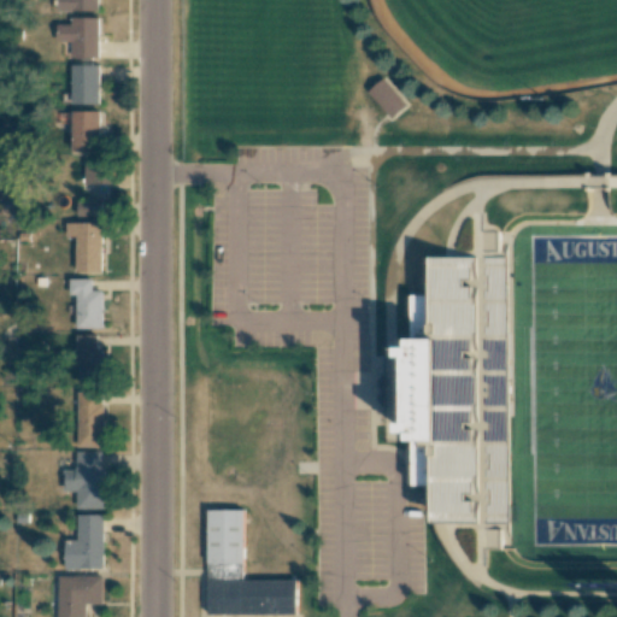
[(100,0),(60,0),(60,11),(100,11),(100,0)]
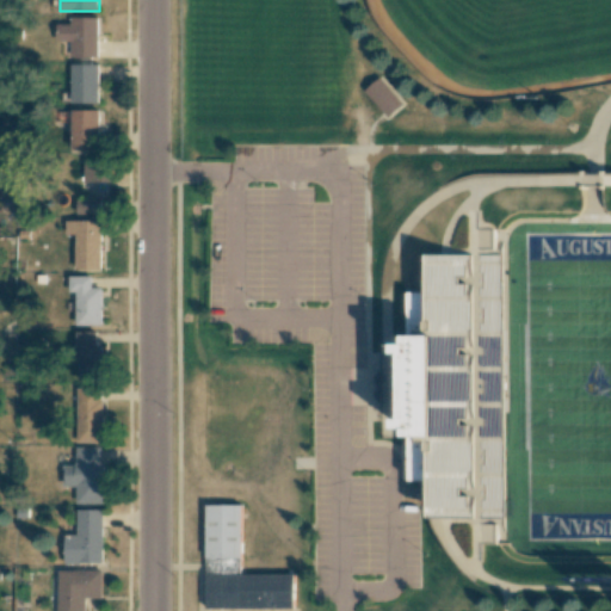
[(59,42),(74,42),(74,57),(99,57),(100,18),(73,17),(73,24),(59,24),(59,42)]
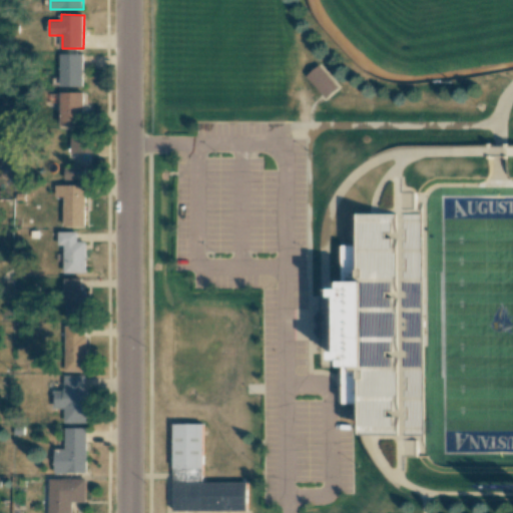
[(84,54),(61,54),(61,87),(84,86),(84,54)]
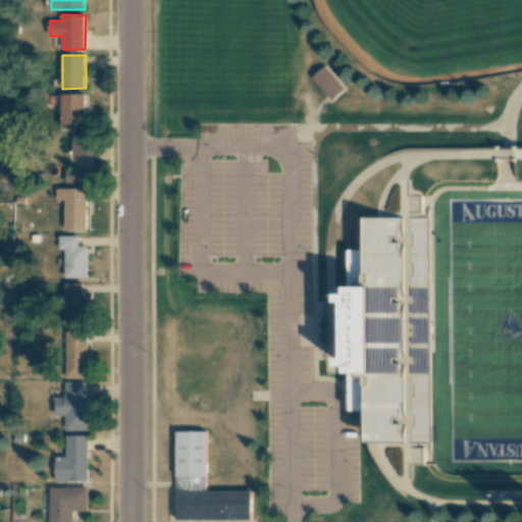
[(345,88),(323,66),(311,79),(332,100),(345,88)]
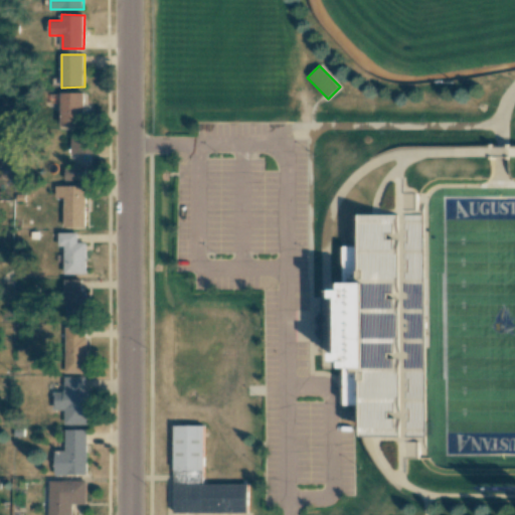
[(83,93),(60,93),(61,127),(84,126),(83,93)]
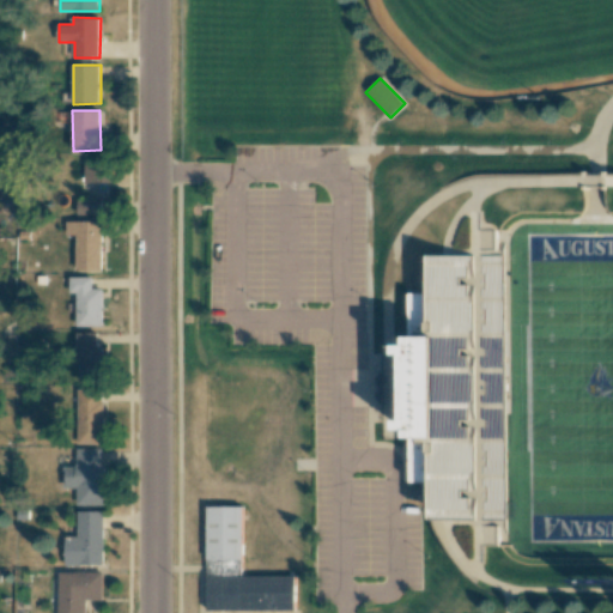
[(84,183),(111,182),(111,161),(84,161),(84,183)]
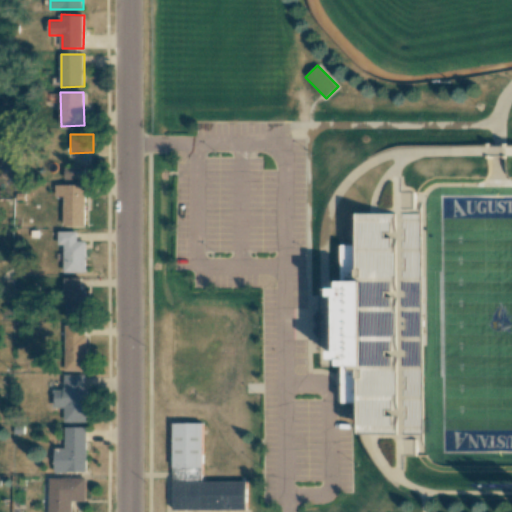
[(84,179),(84,167),(64,167),(64,179),(84,179)]
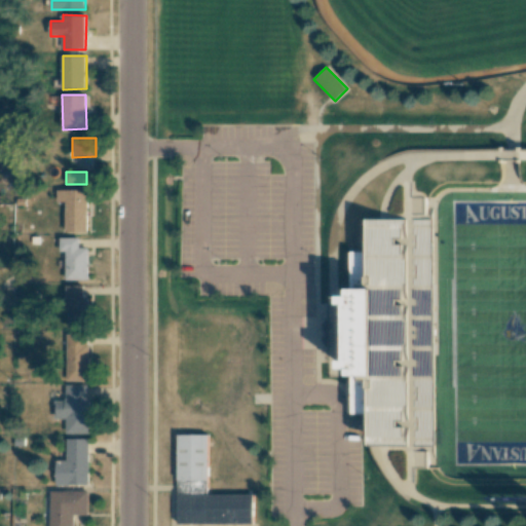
[(87,189),(55,190),(55,202),(66,202),(66,232),(87,232),(87,189)]
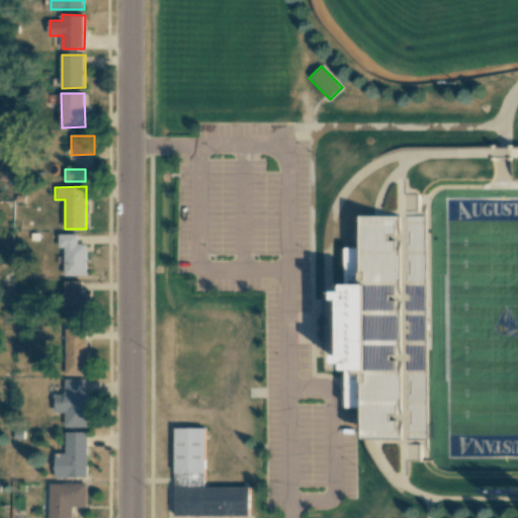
[(419,209),(418,194),(407,194),(407,210),(419,209)]
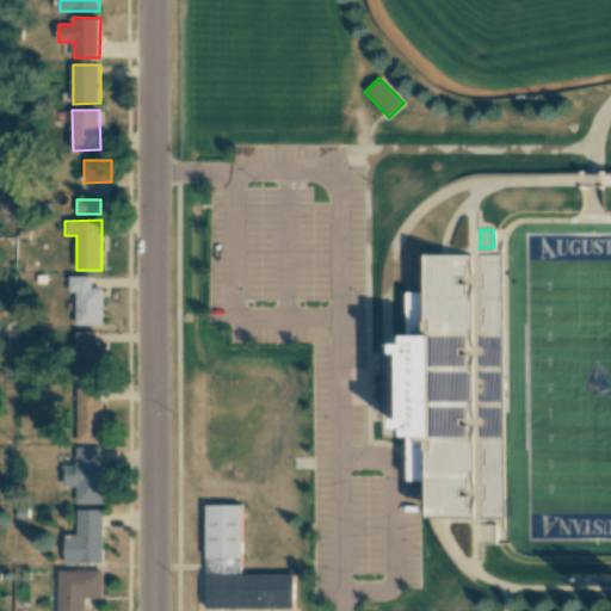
[(432,254),(432,277),(420,277),(420,292),(411,292),(411,335),(414,335),(414,345),(401,345),(401,353),(408,353),(408,418),(401,418),(401,429),(412,429),(412,434),(408,434),(408,438),(408,480),(420,480),(420,494),(431,494),(431,517),(498,517),(499,255),(432,254)]
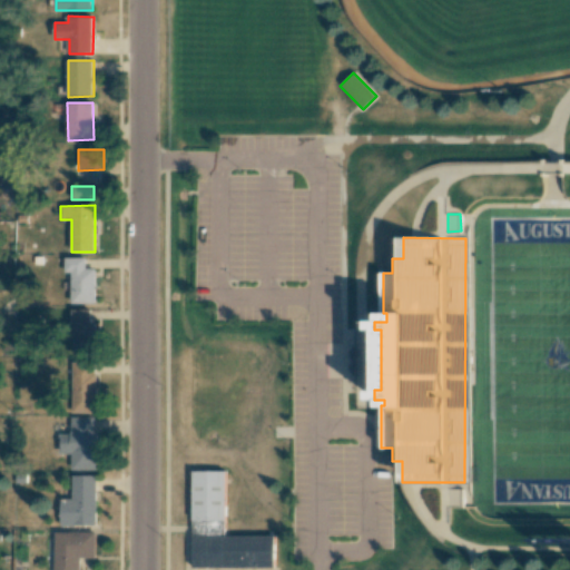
[(95,303),(95,268),(86,268),(86,257),(65,258),(65,273),(70,273),(70,304),(95,303)]
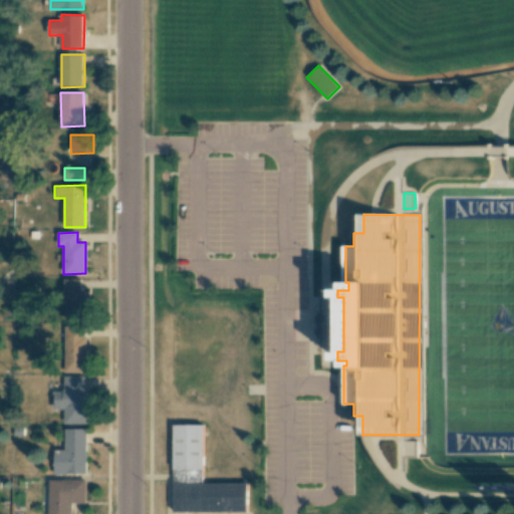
[(81,278),(63,279),(64,320),(85,319),(85,289),(81,289),(81,278)]
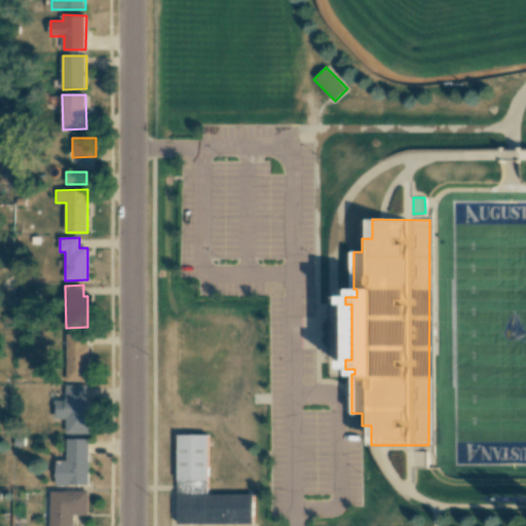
[(69,380),(88,380),(87,334),(68,334),(69,380)]
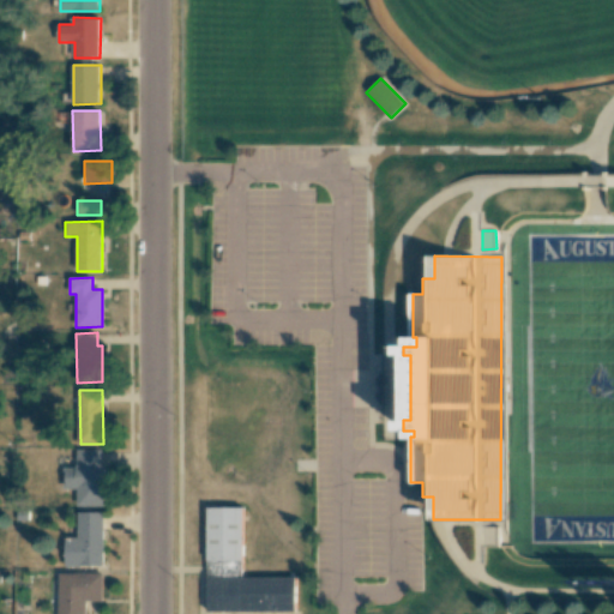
[(103,449),(76,450),(77,468),(62,468),(64,489),(77,489),(77,506),(103,506),(103,449)]
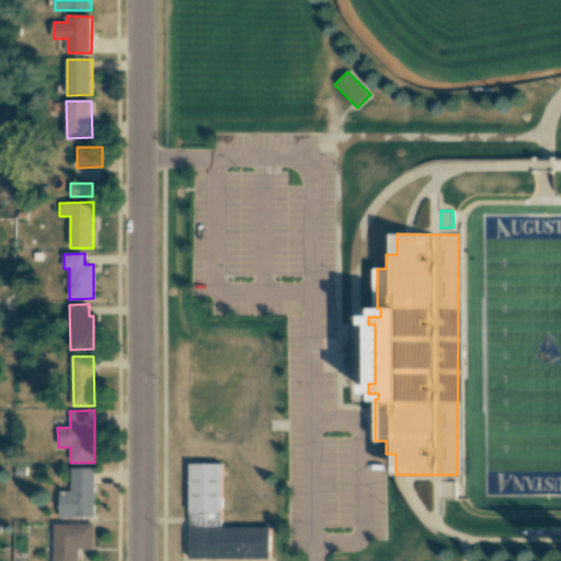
[(189,465),(221,465),(221,528),(270,528),(270,560),(189,560),(189,465)]
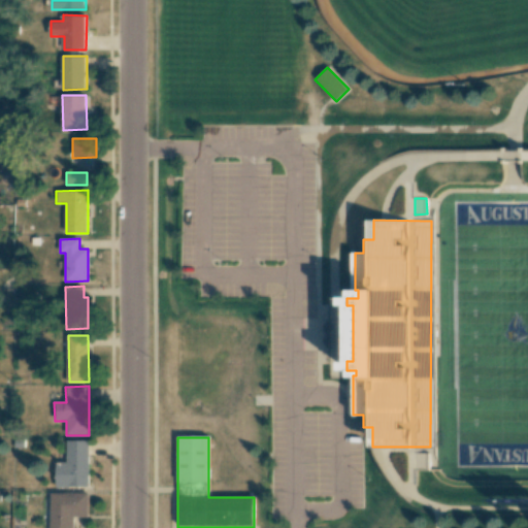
[(56,462),(56,487),(90,486),(89,440),(66,440),(66,462),(56,462)]
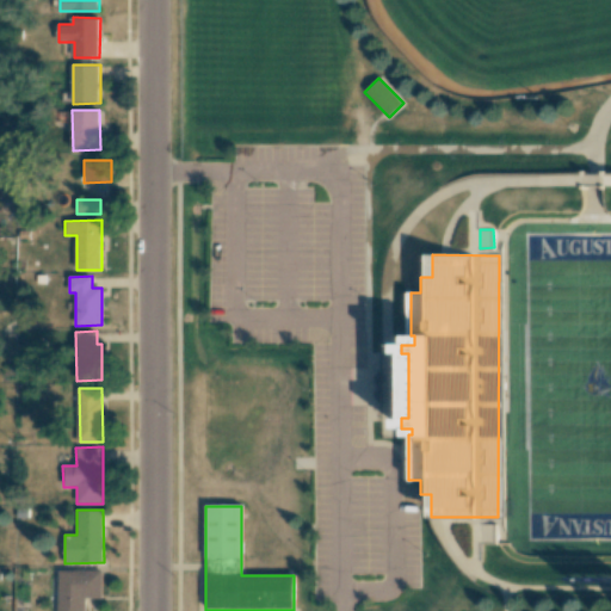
[(494,543),(494,525),(481,524),(480,542),(494,543)]
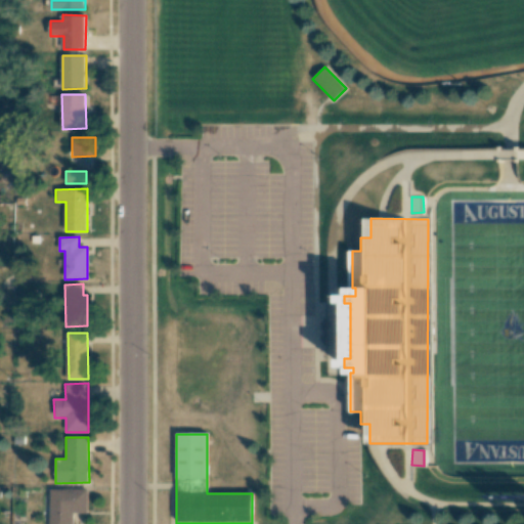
[(88,489),(50,489),(50,523),(74,523),(74,513),(88,513),(88,489)]
